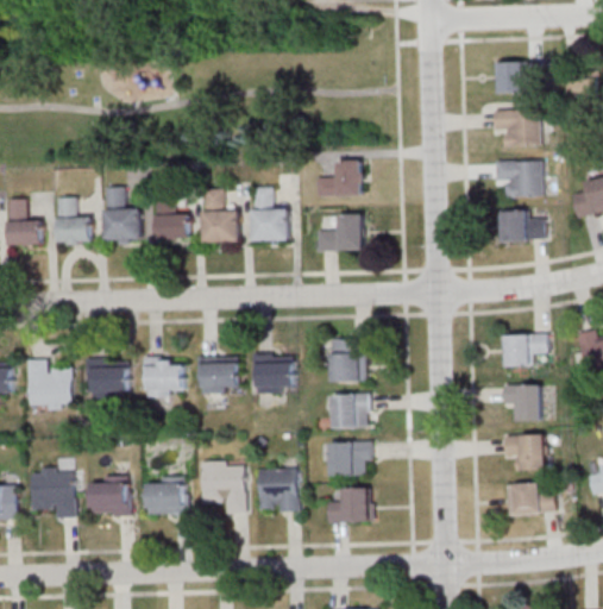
[(494,62),(494,92),(531,92),(531,62),(494,62)]
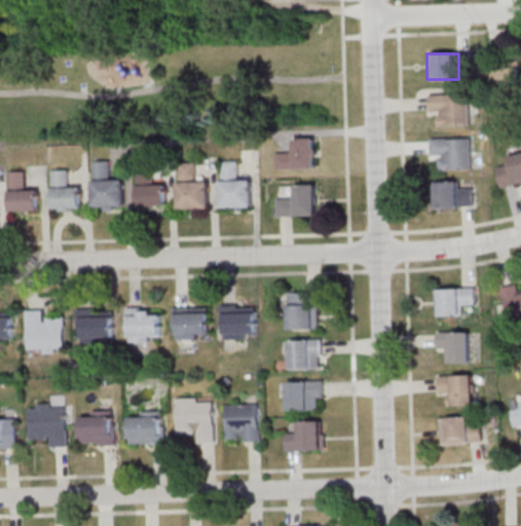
[(490,87),(516,87),(516,61),(491,60),(490,87)]
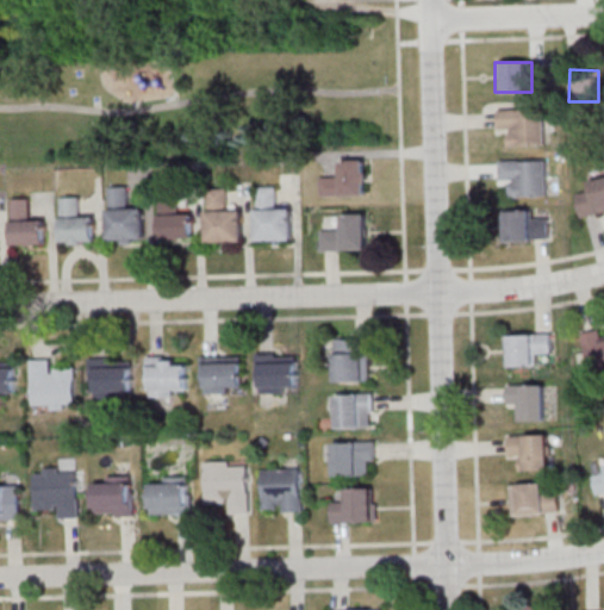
[(493,110),(494,134),(505,132),(505,145),(541,144),(539,107),(493,110)]
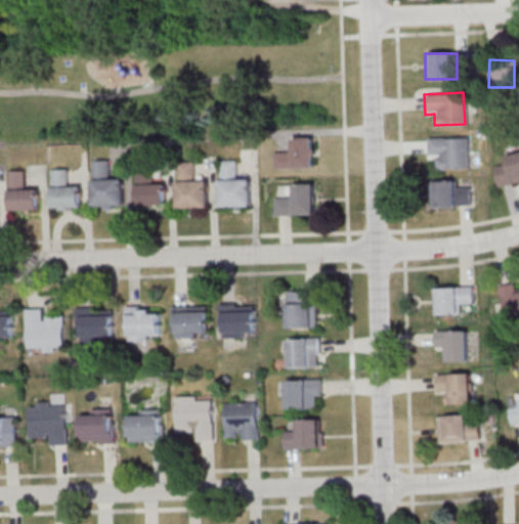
[(310,168),(310,137),(289,137),(289,150),(271,150),(271,168),(310,168)]
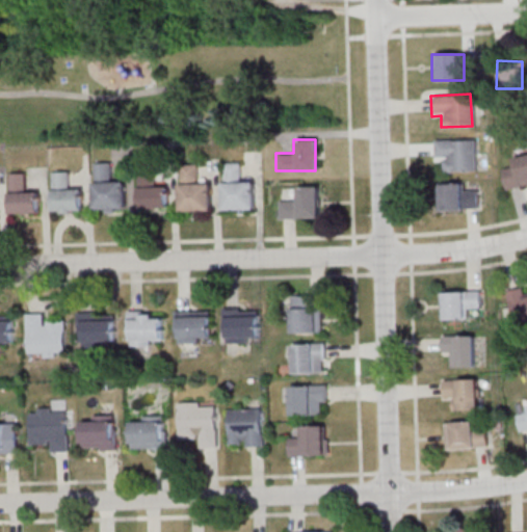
[(472,139),(432,139),(432,160),(442,160),(442,171),(472,171),(472,139)]
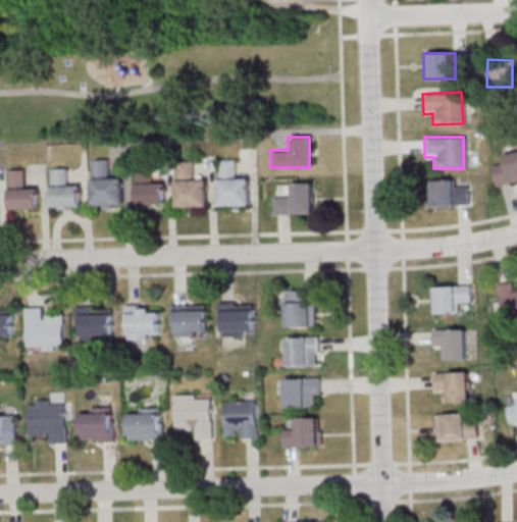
[(516,151),(500,155),(502,164),(490,166),(494,186),(516,180),(516,151)]
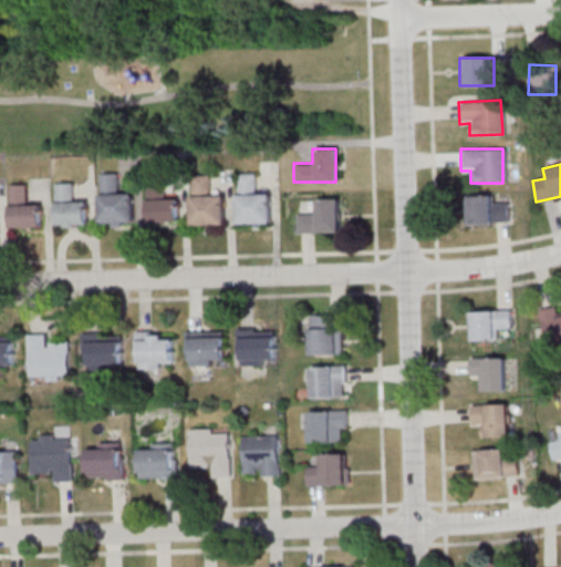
[(94,174),(96,225),(130,224),(128,195),(114,195),(113,173),(94,174)]
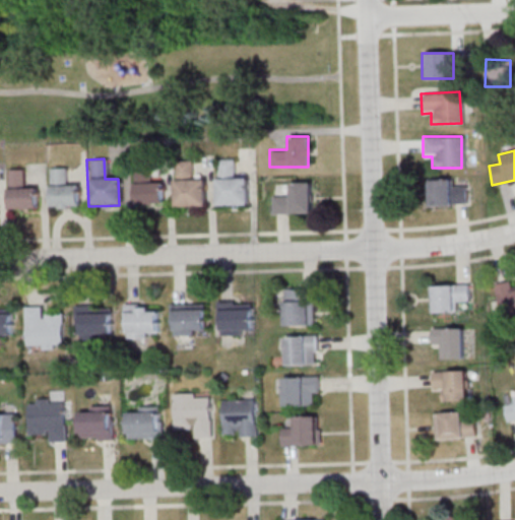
[(212,160),(213,206),(245,206),(244,179),(231,180),(230,159),(212,160)]
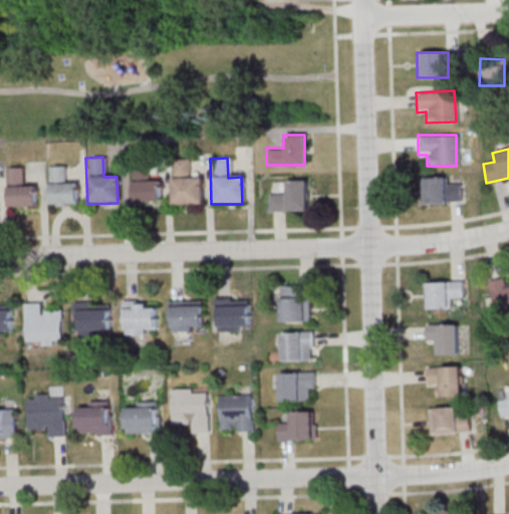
[(169,160),(171,205),(201,205),(200,178),(187,179),(186,159),(169,160)]
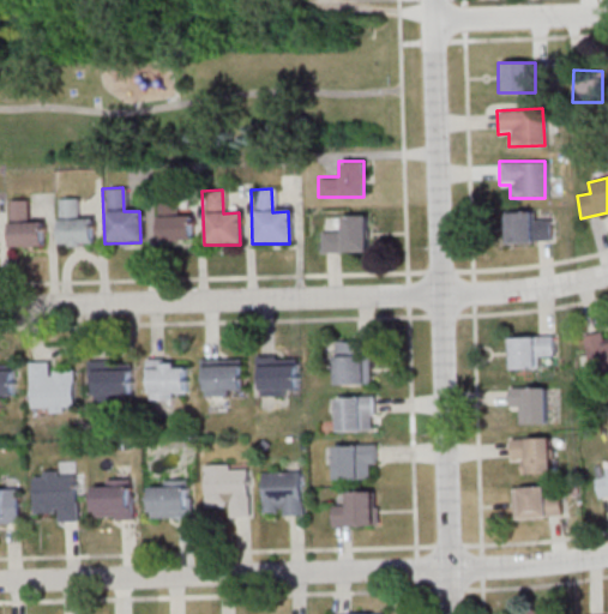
[(155,197),(156,242),(190,241),(188,217),(174,217),(173,197),(155,197)]
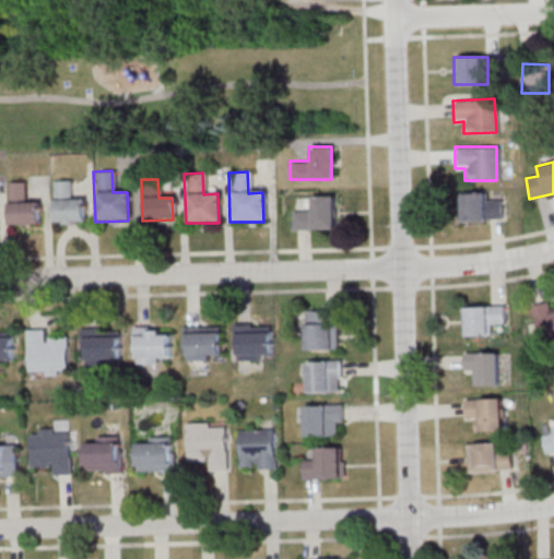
[(50,181),(52,223),(82,222),(81,200),(68,200),(68,181),(50,181)]
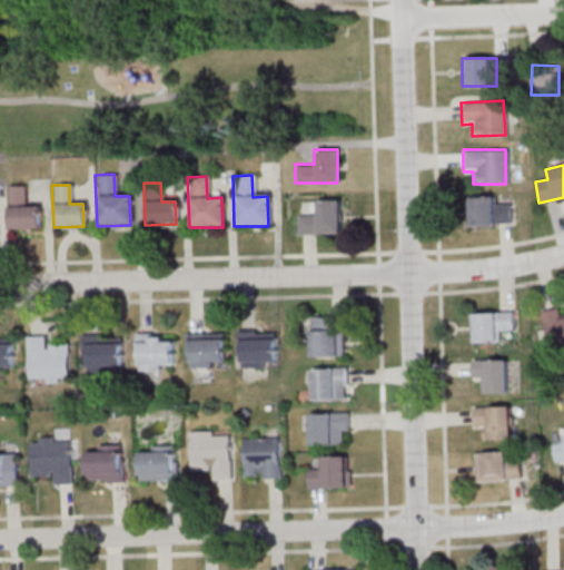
[(5,187),(7,229),(37,228),(37,206),(22,207),(22,187),(5,187)]
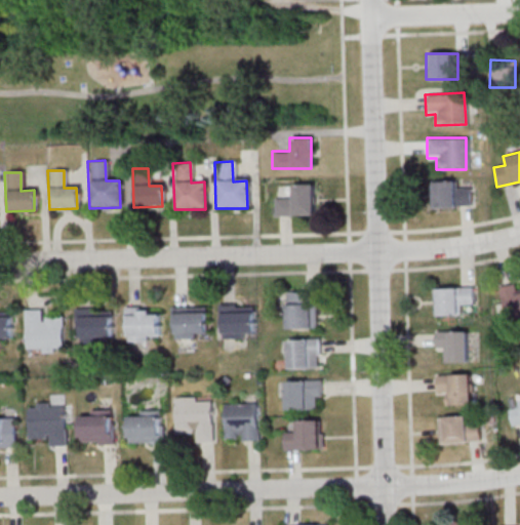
[(430,180),(430,206),(468,206),(468,180),(430,180)]
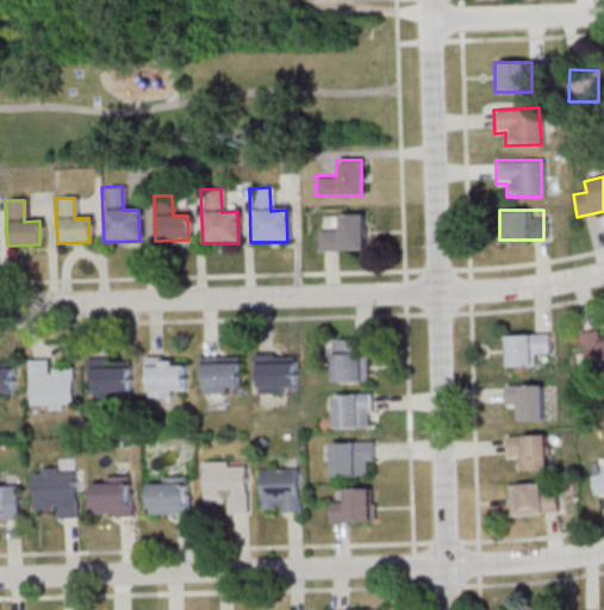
[(362,250),(362,213),(338,213),(338,229),(316,229),(316,250),(362,250)]
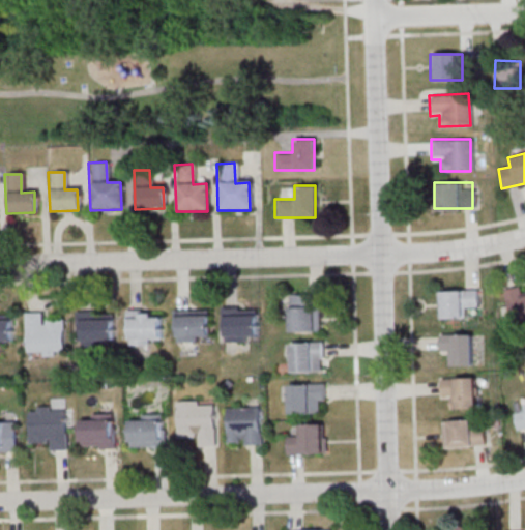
[(507,316),(524,312),(524,315),(524,292),(523,293),(521,286),(501,290),(507,316)]
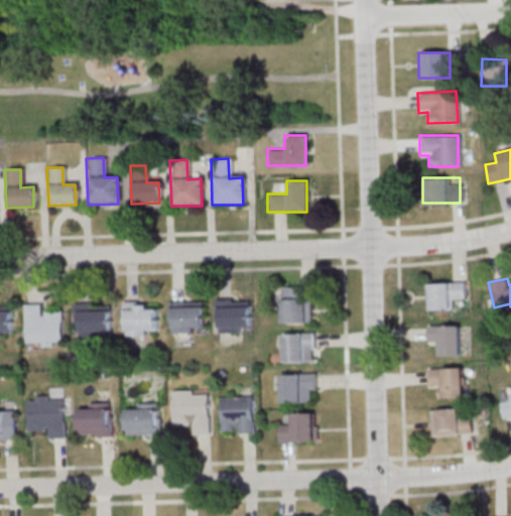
[(424,283),(424,309),(453,309),(453,299),(463,299),(463,283),(424,283)]
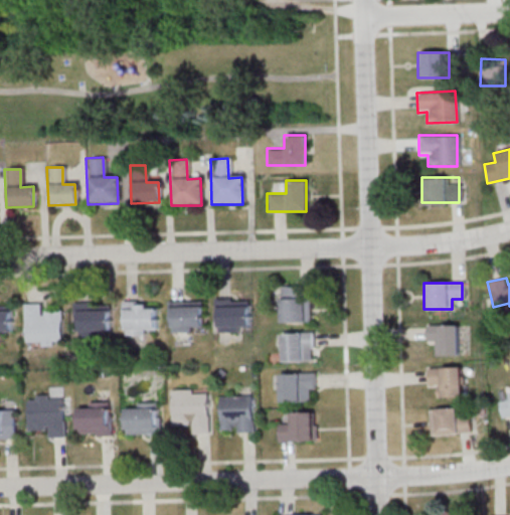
[(308,286),(278,286),(278,322),(308,322),(308,286)]
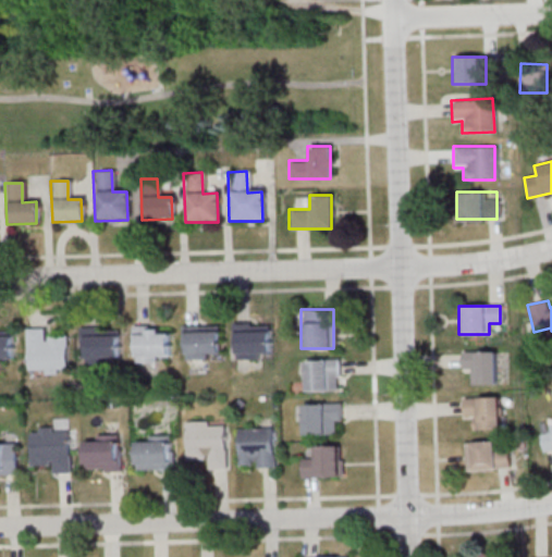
[(179,326),(180,347),(182,347),(182,361),(204,360),(204,355),(216,355),(215,326),(195,327),(195,325),(179,326)]
